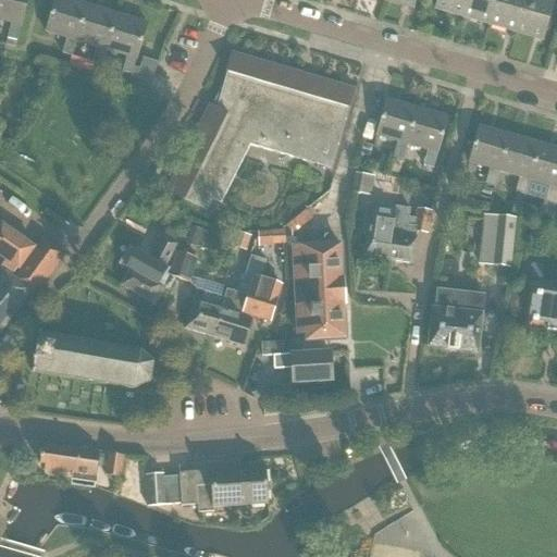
[(26,0),(0,0),(0,21),(11,24),(8,39),(16,41),(21,26),(26,0)]
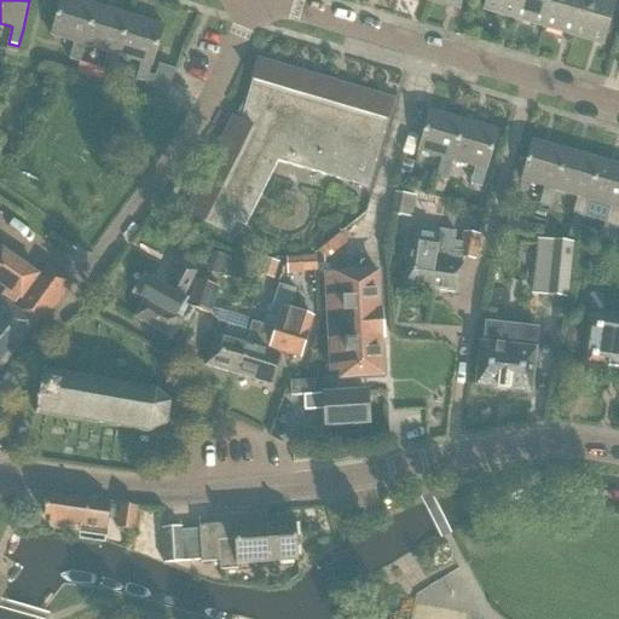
[(69,61),(80,63),(85,47),(84,46),(96,7),(73,0),(61,0),(51,36),(74,44),(69,61)]
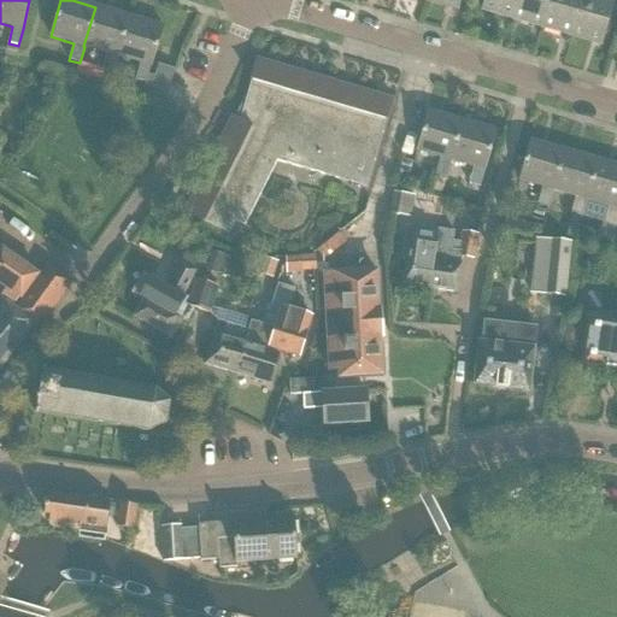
[(427,0),(427,1),(457,11),(459,0),(427,0)]
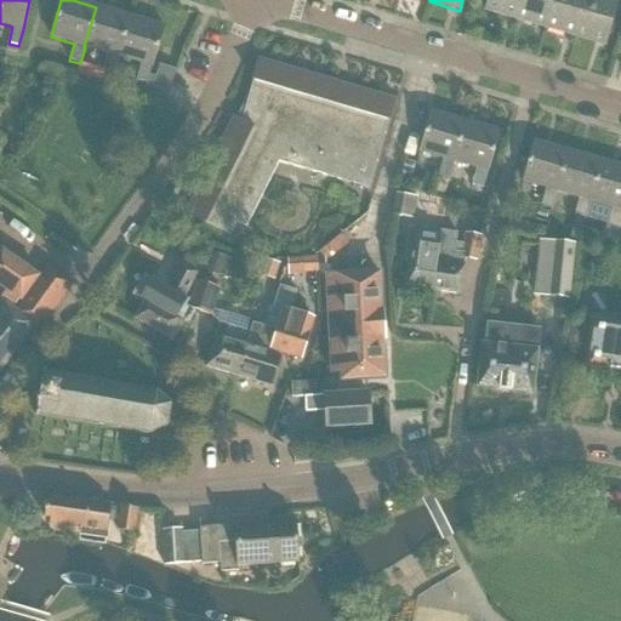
[(514,18),(519,0),(486,0),(484,10),(514,18)]
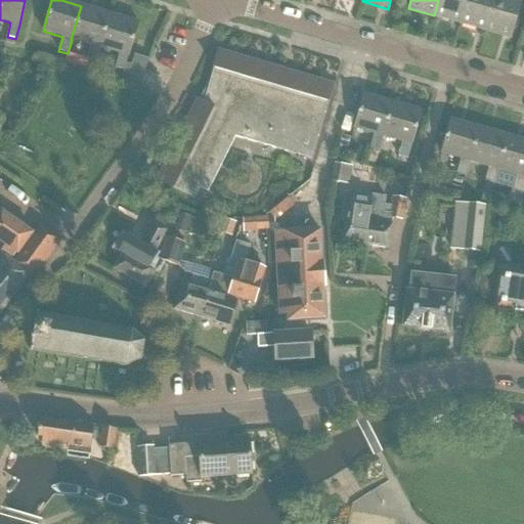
[(438,0),(434,15),(460,24),(466,0),(438,0)]
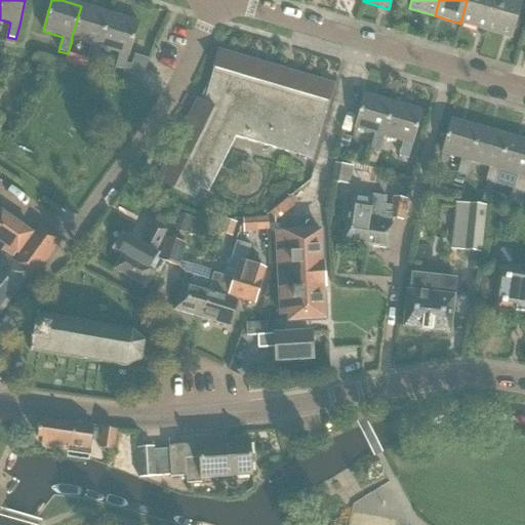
[(494,0),(467,0),(460,24),(486,31),(494,0)]
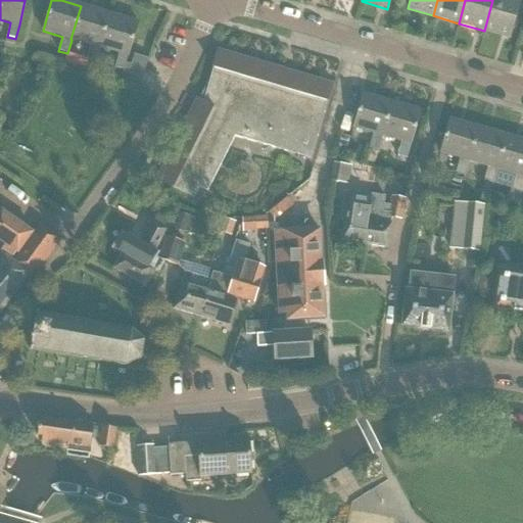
[(492,0),(484,31),(509,38),(520,0),(492,0)]
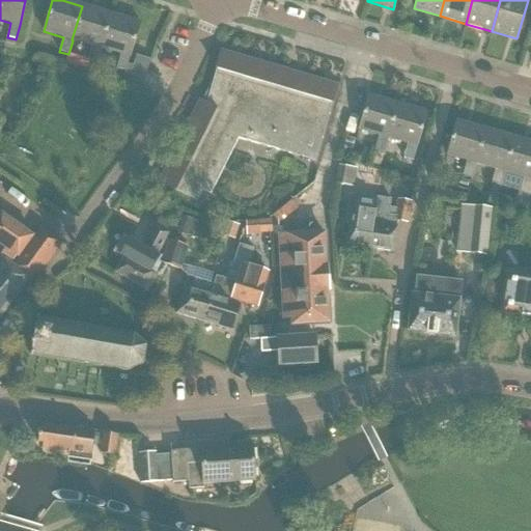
[(96,63),(101,49),(111,15),(82,6),(72,39),(73,40),(91,46),(87,60),(96,63)]
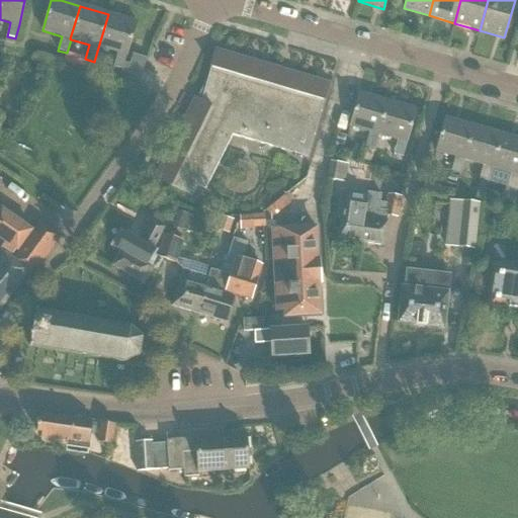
[(137,23),(108,14),(98,48),(117,54),(113,67),(122,70),(137,23)]
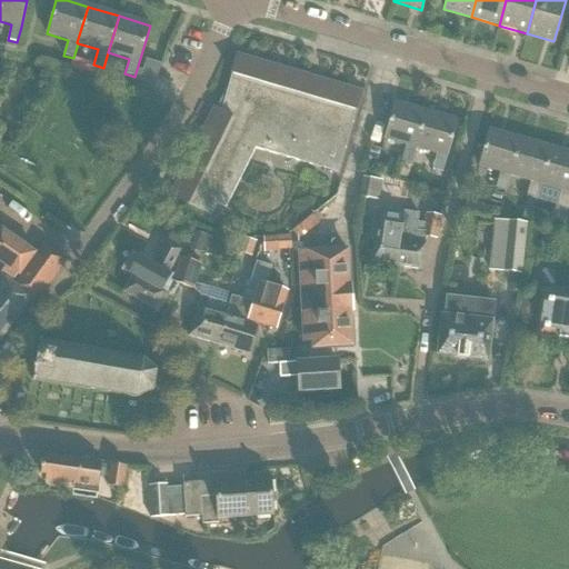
[(215,109),(171,197),(211,217),(217,205),(226,208),(255,149),(299,162),(337,173),(361,93),(237,57),(220,112),(215,109)]
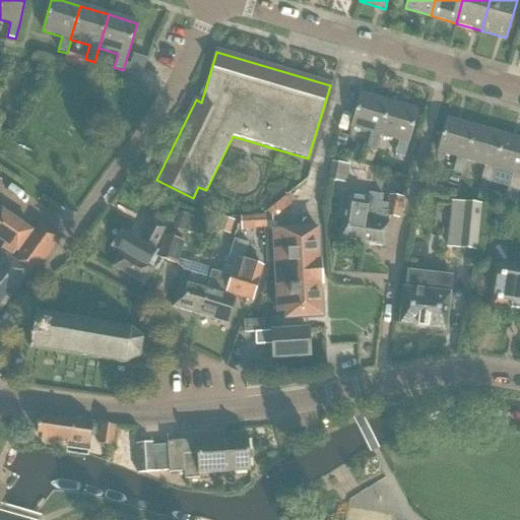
[(132,55),(129,65),(140,68),(144,69),(147,59),(132,55)]
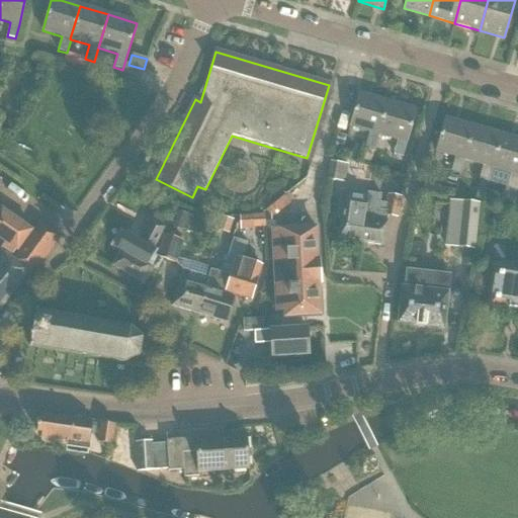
[(365,147),(374,150),(378,136),(387,102),(359,94),(349,127),(369,133),(365,147)]
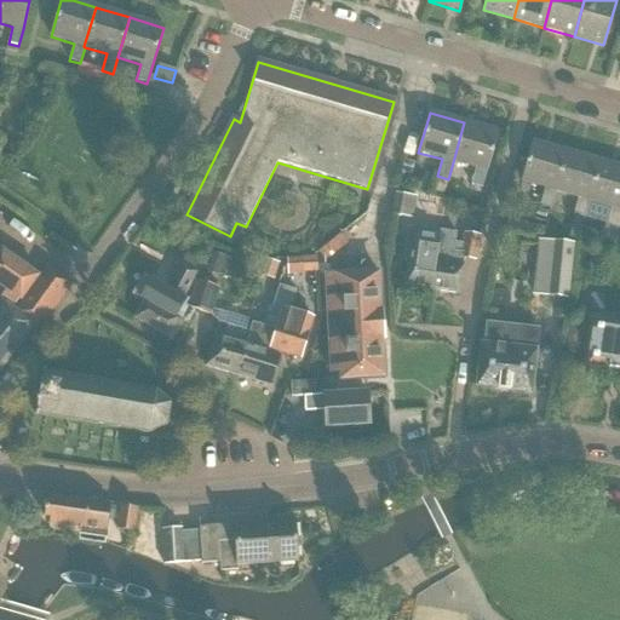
[(482,189),(498,132),(464,122),(453,162),(476,168),(471,185),(482,189)]
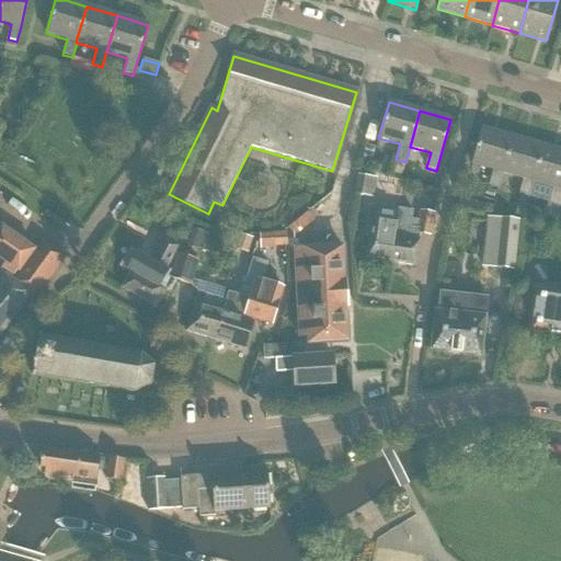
[(499,189),(503,173),(513,137),(482,128),(472,164),(493,171),(489,185),(499,189)]
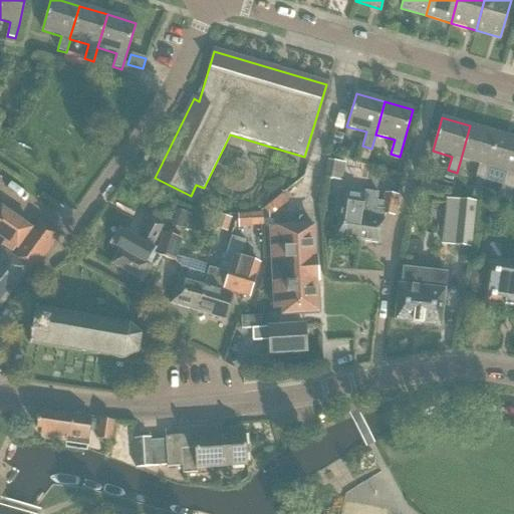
[(475,179),(484,181),(488,168),(498,134),(470,125),(461,159),(479,165),(475,179)]
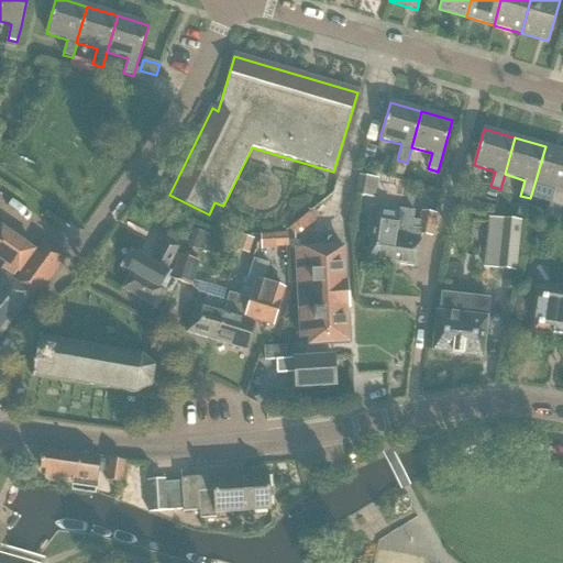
[(375,148),(368,146),(367,146),(365,157),(373,159),(376,148),(375,148)]
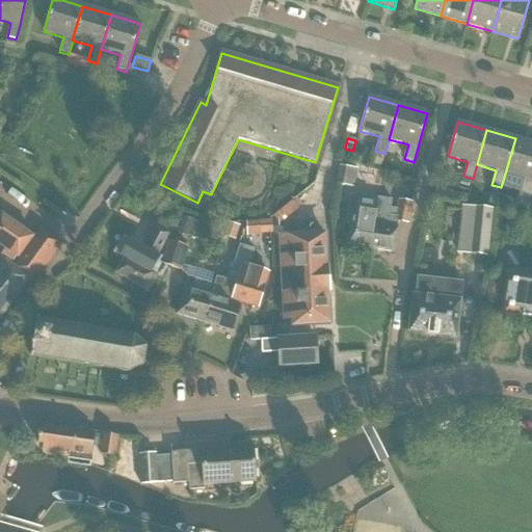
[(531,188),(531,143),(515,138),(505,174),(525,179),(521,193),(519,192),(515,206),(527,209),(530,195),(531,188)]
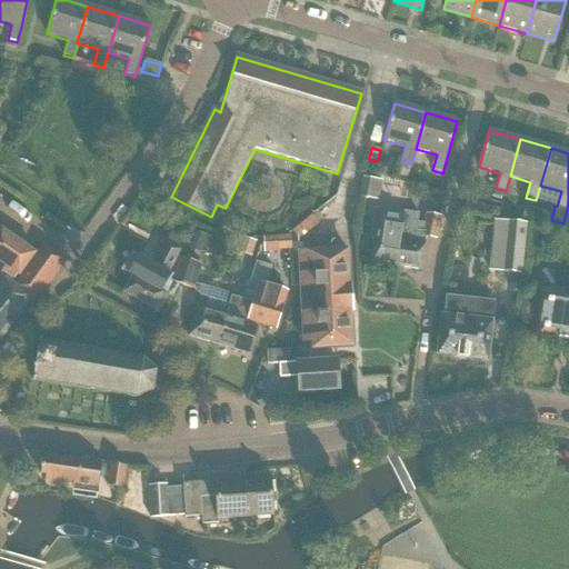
[(381,181),(361,178),(359,198),(379,201),(381,181)]
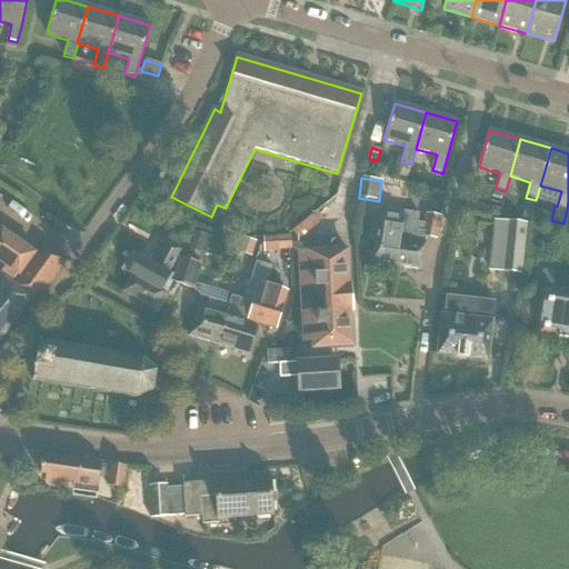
[(465,201),(462,211),(486,217),(487,211),(498,215),(499,210),(499,209),(465,200),(465,201)]
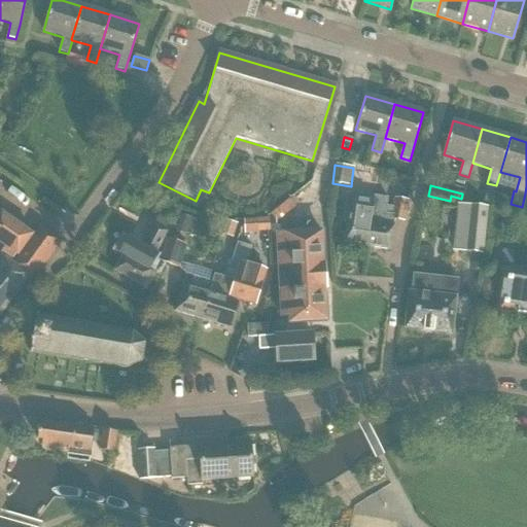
[(369,246),(372,211),(374,199),(346,195),(342,223),(348,224),(345,244),(369,246)]
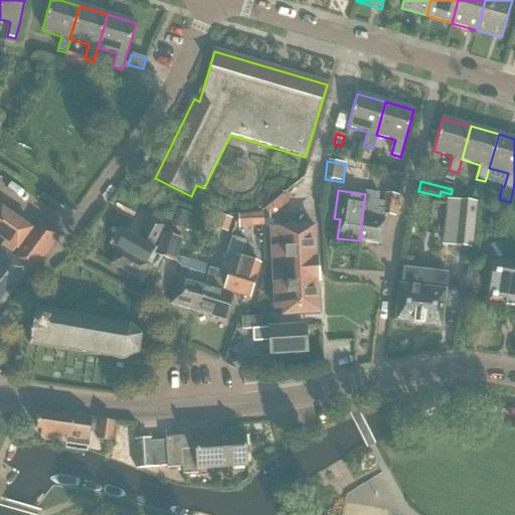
[(383,243),(386,213),(376,212),(378,194),(366,192),(365,194),(363,206),(360,240),(383,243)]
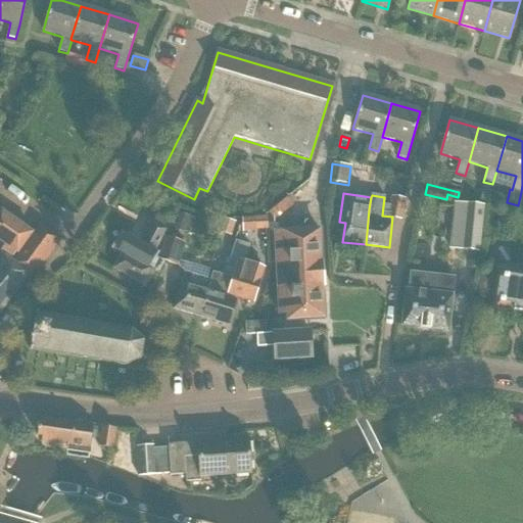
[(388,214),(401,216),(405,199),(391,197),(388,214)]
